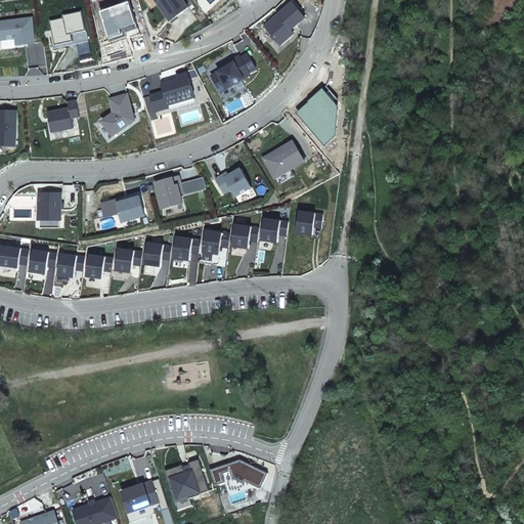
[(182,0),(154,0),(169,20),(188,7),(182,0)]
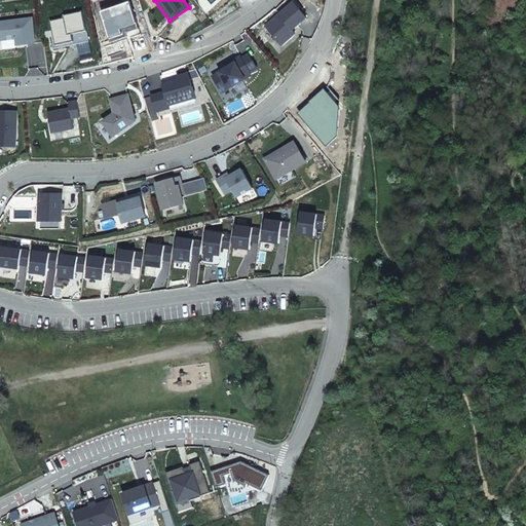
[(291,30),(305,17),(292,2),(264,26),(280,45),(294,33),(291,30)]
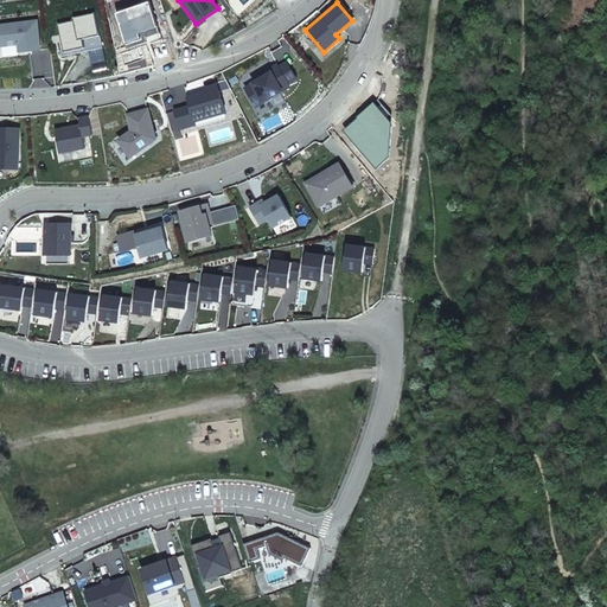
[(84,51),(102,48),(94,13),(72,18),(74,20),(57,24),(63,52),(76,50),(83,49),(84,51)]
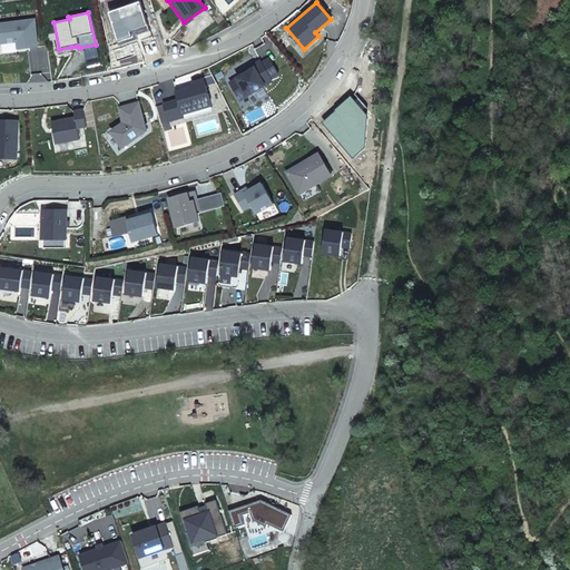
[(33,19),(0,23),(0,41),(0,43),(1,43),(17,41),(18,49),(37,47),(33,19)]
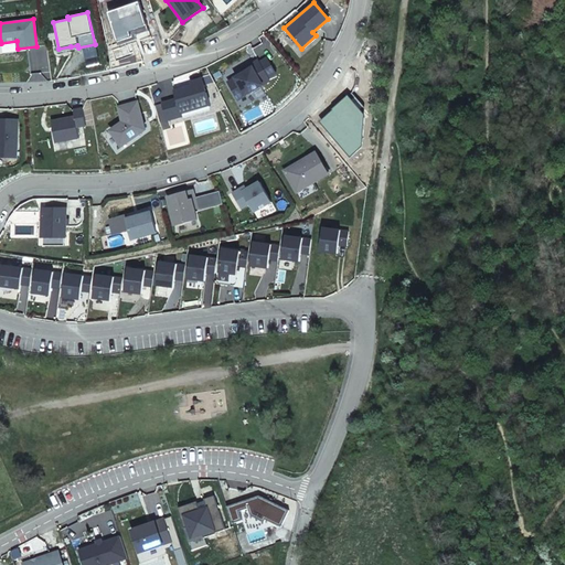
[(17,41),(1,43),(2,52),(18,51),(18,49),(17,41)]
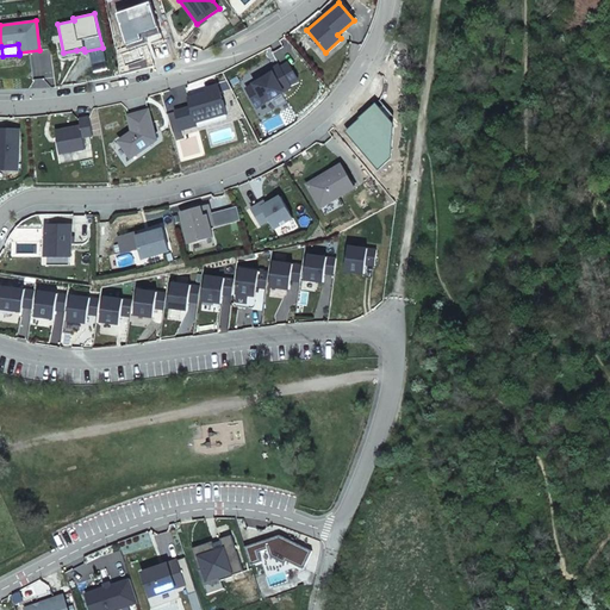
[(263,78),(246,88),(256,107),(291,87),(290,85),(298,80),(287,63),(280,68),(278,64),(269,69),(272,73),(263,78)]
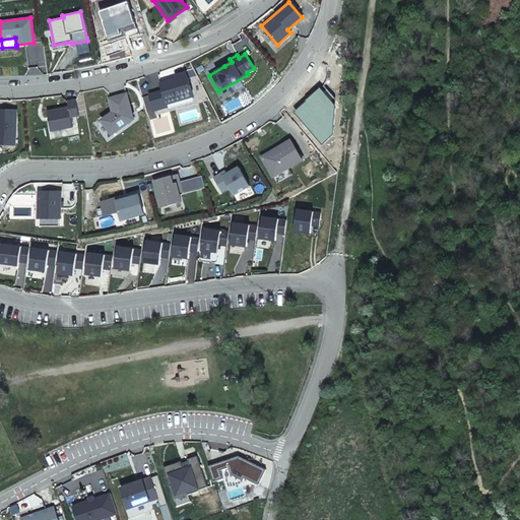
[(169,71),(172,80),(160,83),(161,86),(156,88),(157,92),(149,94),(153,110),(168,106),(167,104),(192,96),(184,67),(169,71)]
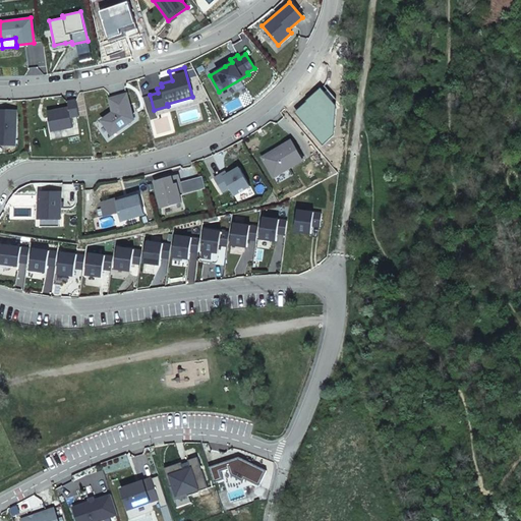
[(126,94),(109,99),(113,112),(102,120),(112,134),(133,119),(126,94)]
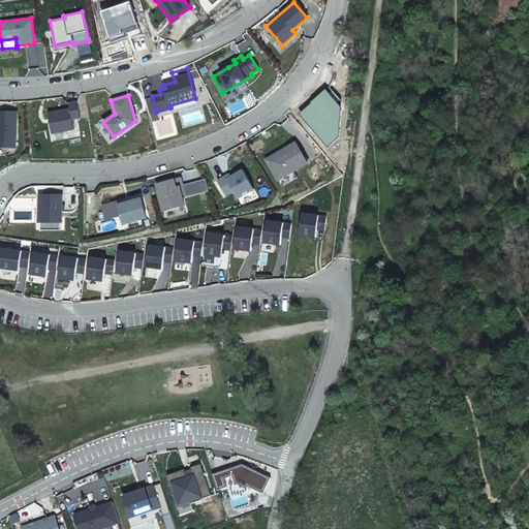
[(196,102),(195,98),(169,105),(170,107),(170,111),(196,102)]
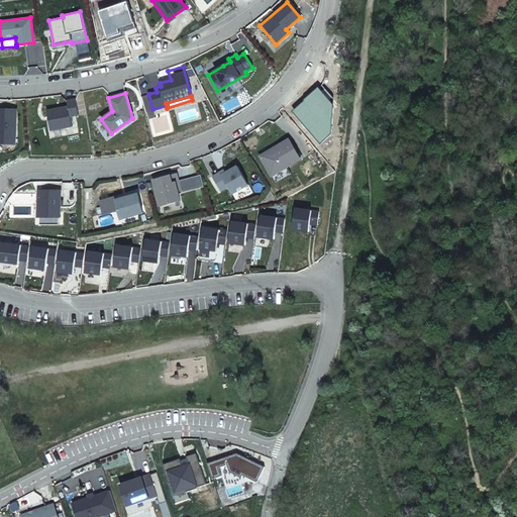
[(75,99),(67,101),(68,107),(46,111),(50,130),(72,126),(71,116),(78,115),(75,99)]
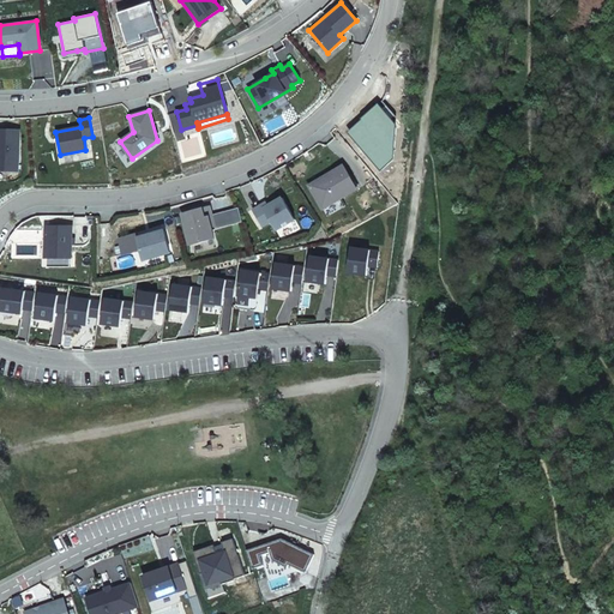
[(0,170),(16,173),(18,138),(0,136),(0,170)]
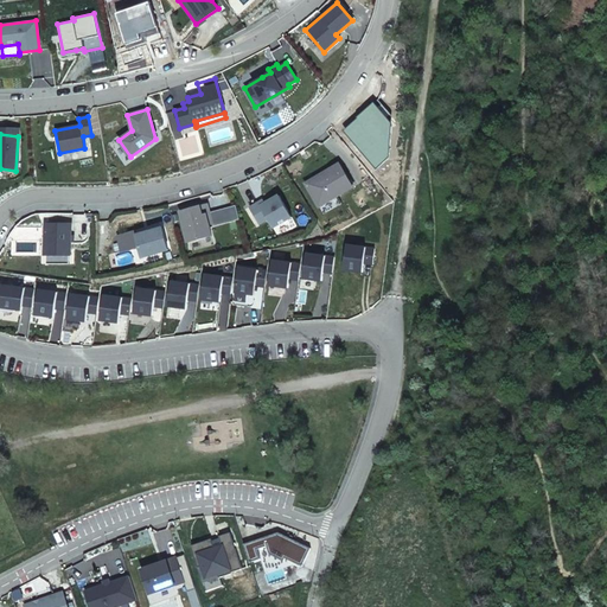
[(345,159),(305,183),(318,206),(358,183),(345,159)]
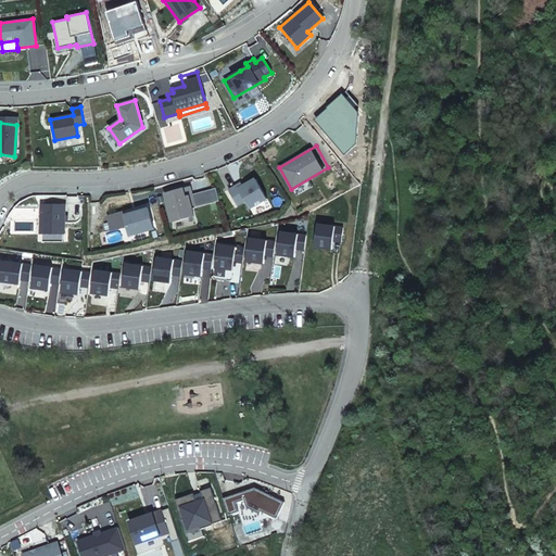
[(228,189),(237,204),(244,200),(249,207),(266,198),(255,178),(242,185),(238,187),(237,185),(228,189)]
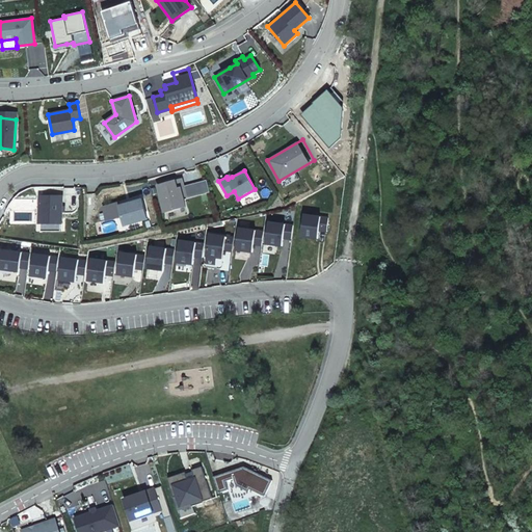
[(183,186),(181,179),(157,185),(164,212),(185,206),(183,200),(180,188),(183,187),(183,186)]
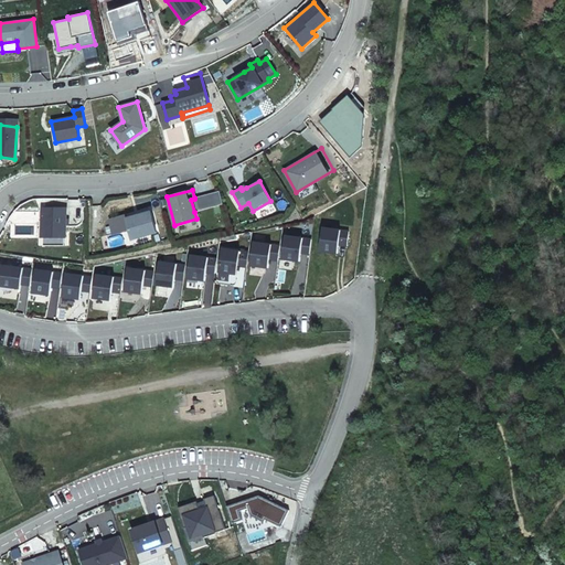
[(219,190),(194,198),(194,199),(191,200),(194,212),(215,205),(212,196),(220,193),(219,190)]
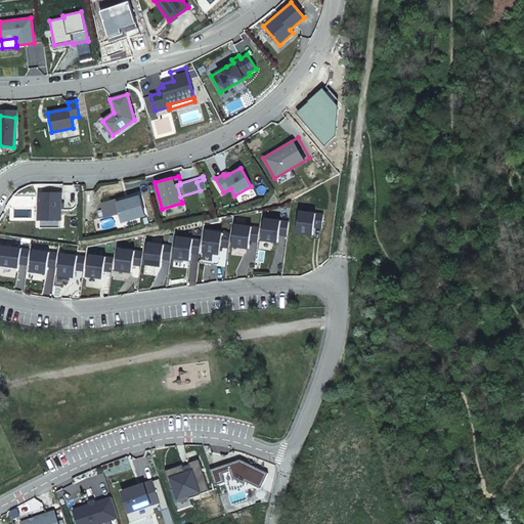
[(207,188),(204,179),(197,182),(200,190),(207,188)]
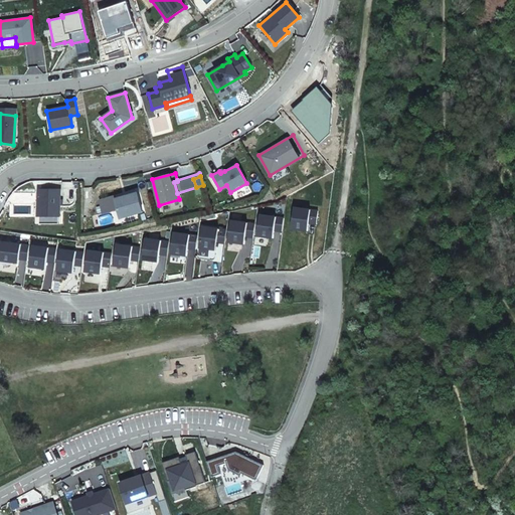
[(58,216),(59,190),(38,189),(37,216),(38,216),(57,216),(58,216)]
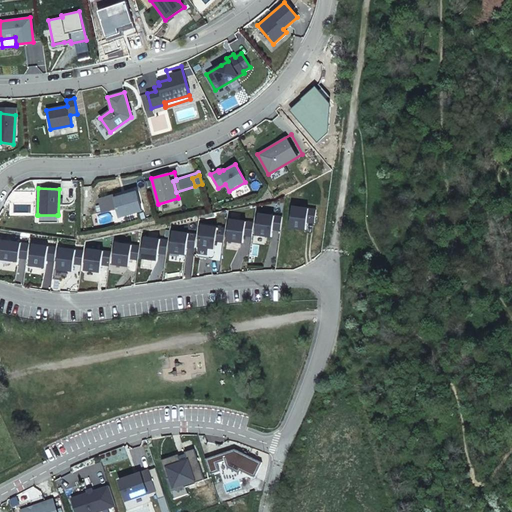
[(136,192),(114,198),(118,210),(119,216),(141,210),(136,192)]
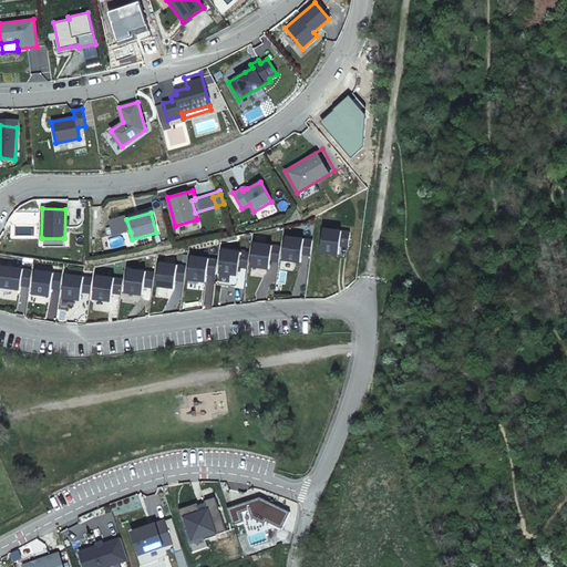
[(131,233),(126,219),(112,224),(115,237),(131,233)]
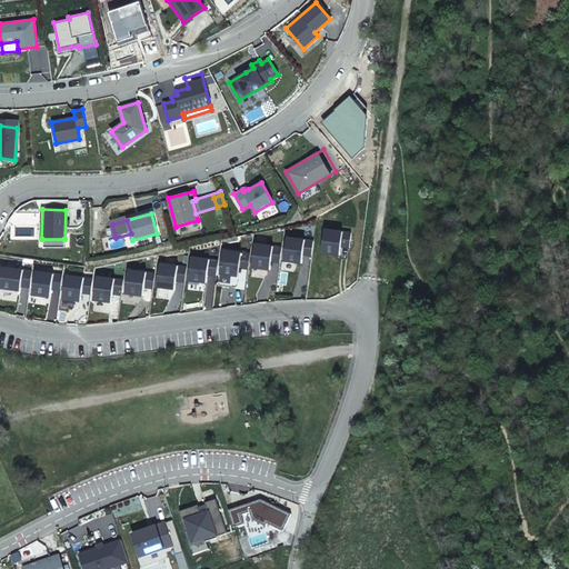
[(350,231),(325,228),(321,251),(339,253),(340,246),(349,247),(350,231)]
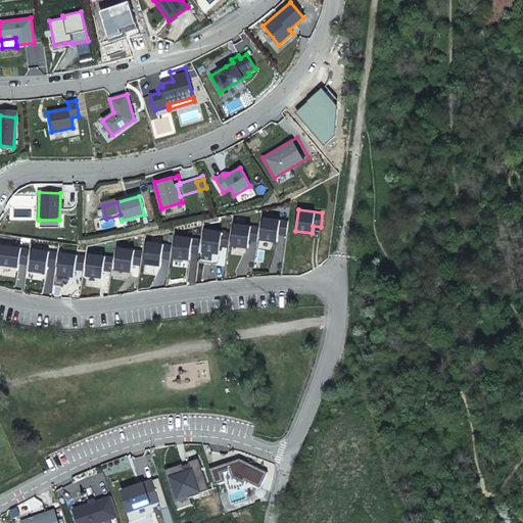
[(286,234),(287,221),(263,218),(260,239),(277,241),(278,233),(286,234)]
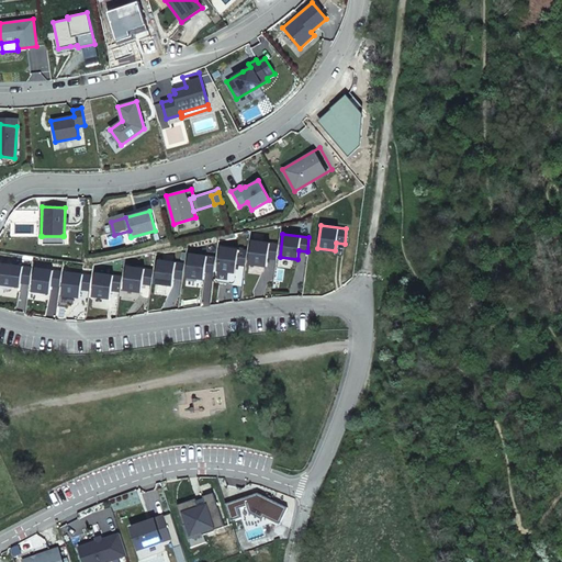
[(276,258),(278,244),(251,240),(248,263),(266,266),(268,257),(276,258)]
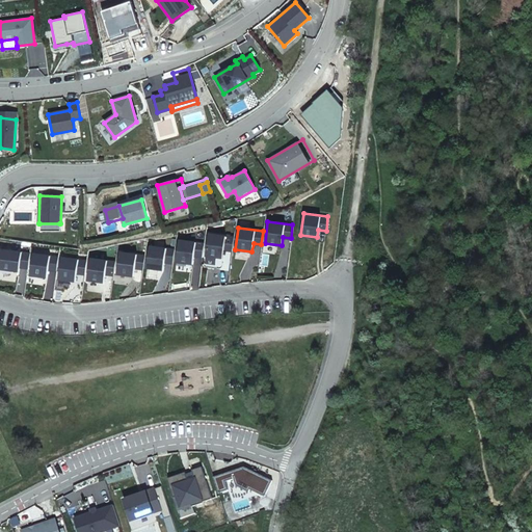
[(209,234),(206,256),(222,258),(223,249),(232,250),(233,237),(209,234)]
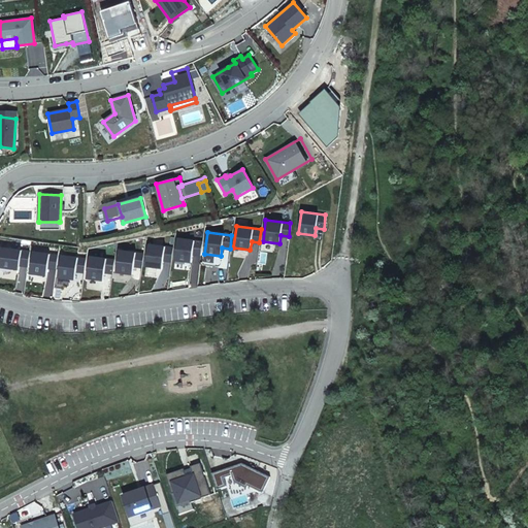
[(192,255),(200,256),(202,242),(177,238),(174,261),(191,263),(192,255)]
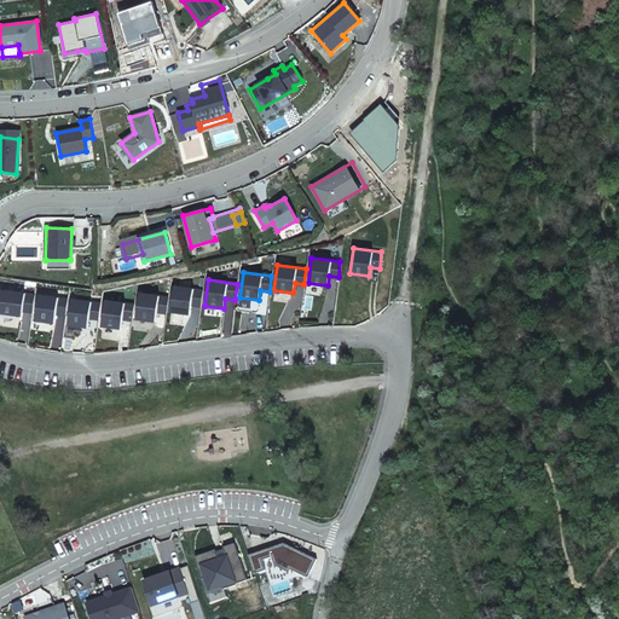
[(200,307),(202,290),(173,287),(169,312),(190,316),(191,306),(200,307)]
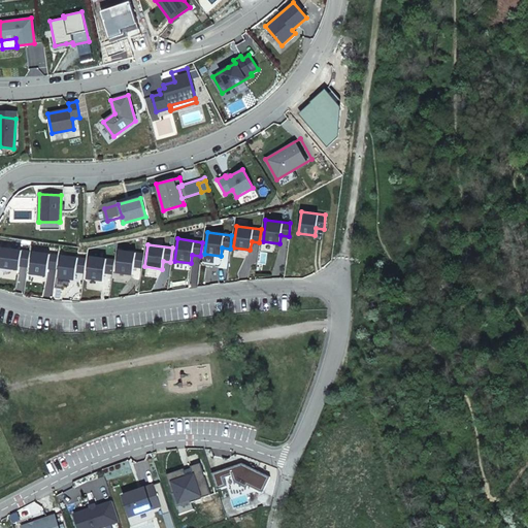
[(27,266),(29,252),(0,248),(0,267),(18,269),(19,265),(27,266)]
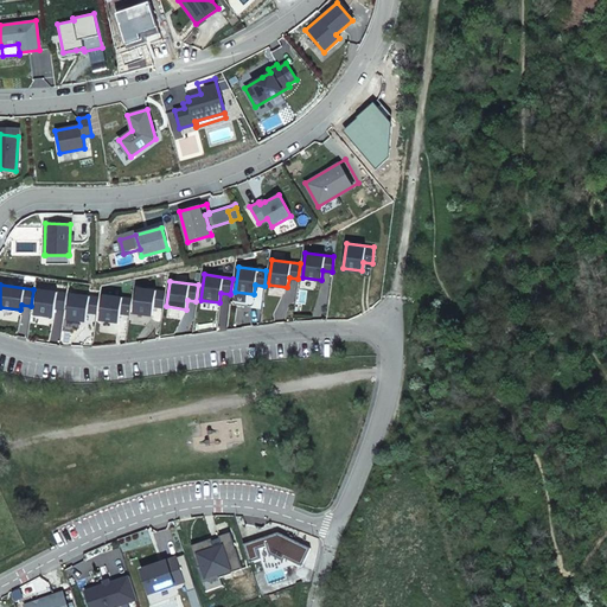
[(135,288),(132,313),(152,317),(153,307),(161,308),(164,292),(135,288)]
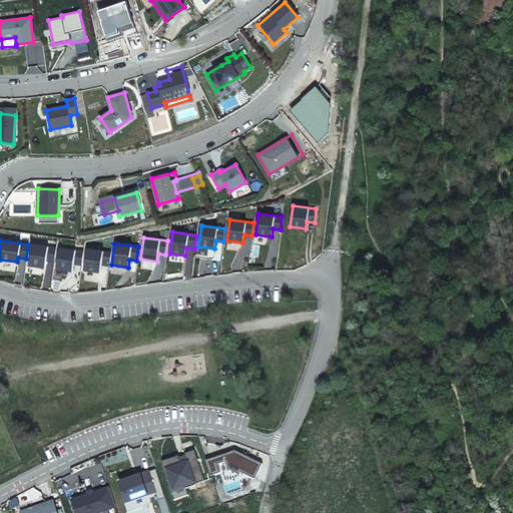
[(53,262),(55,247),(31,244),(28,266),(44,269),(45,261),(53,262)]
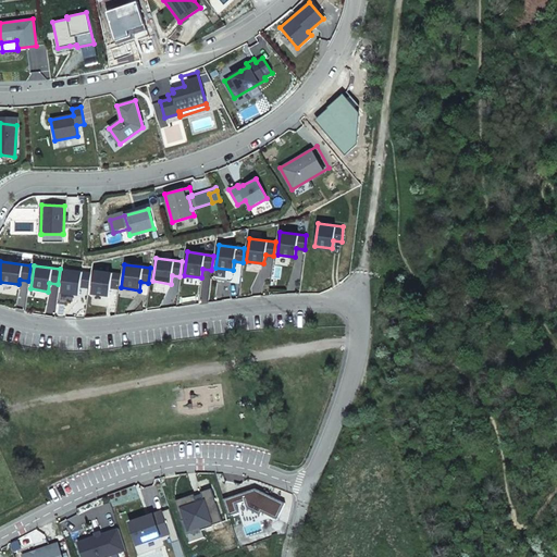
[(88,287),(89,273),(63,270),(60,293),(78,295),(79,286),(88,287)]
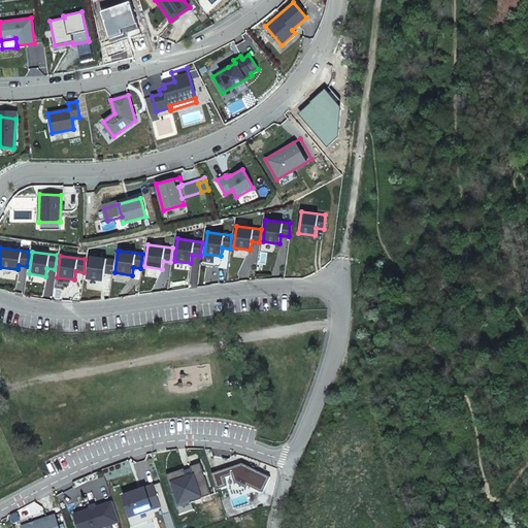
[(111,274),(113,260),(89,257),(86,278),(102,281),(104,273),(111,274)]
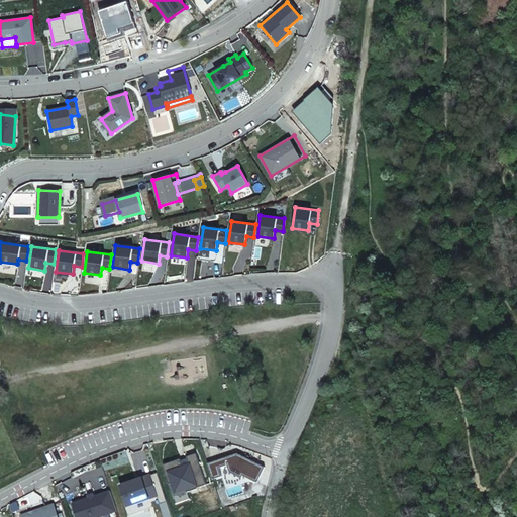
[(196,452),(163,463),(169,483),(173,481),(176,491),(186,487),(188,491),(198,487),(196,481),(205,478),(196,452)]
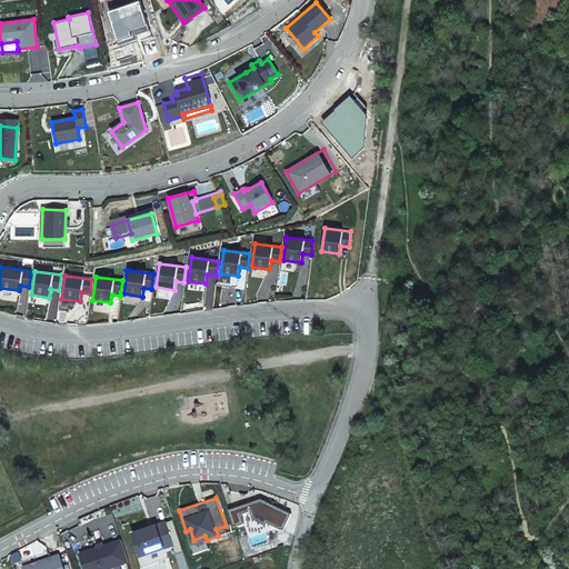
[(261,498),(229,509),(235,527),(245,523),(241,515),(250,511),(253,519),(266,526),(268,522),(283,530),(291,513),(261,498)]
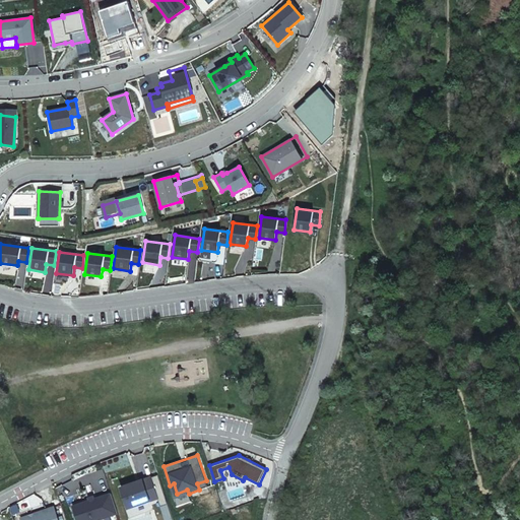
[(161,506),(168,503),(158,474),(121,488),(128,508),(158,497),(161,506)]
